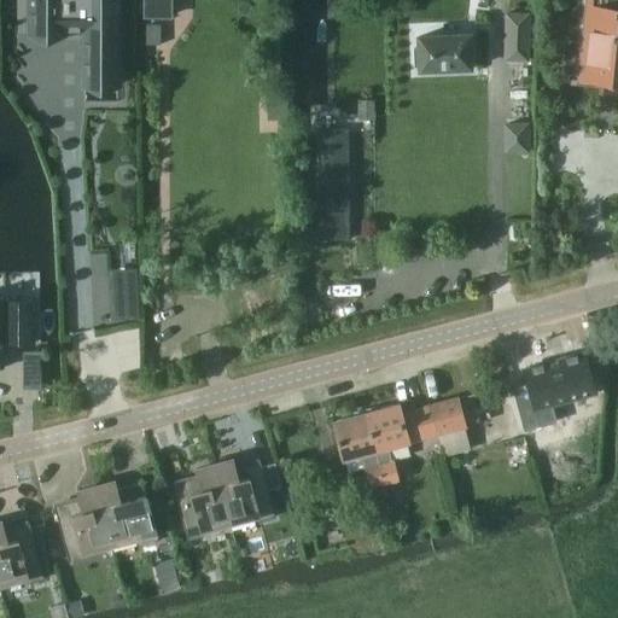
[(15,0),(16,39),(50,38),(50,33),(70,33),(70,38),(71,88),(105,87),(103,0),(15,0)]
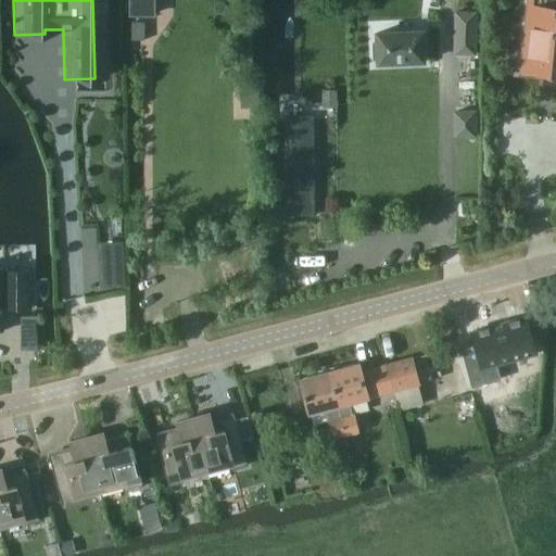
[(135,0),(135,13),(156,14),(156,0),(135,0)]
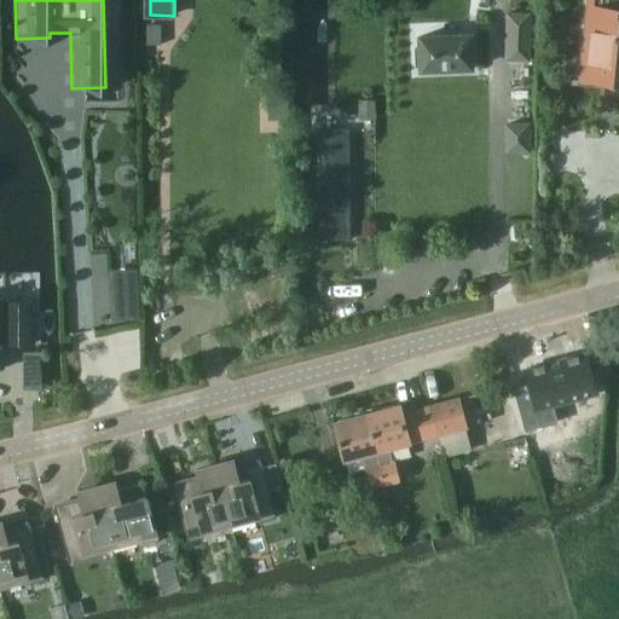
[(618,0),(591,0),(591,9),(584,76),(618,80),(618,0)]
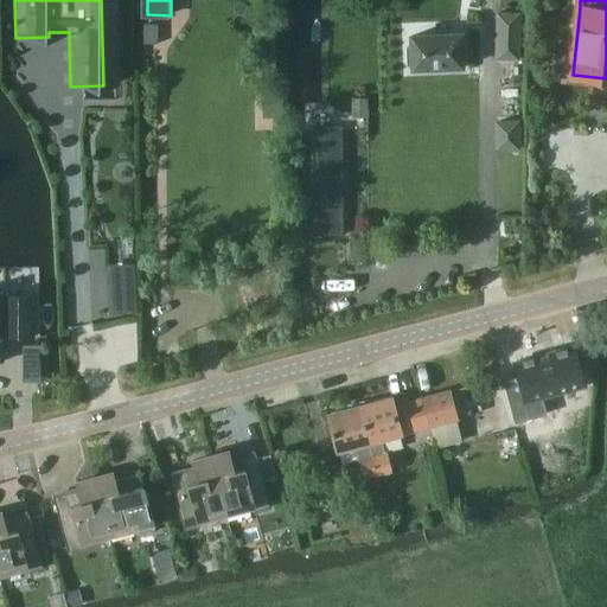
[(493,61),(519,62),(521,12),(494,12),(493,61)]
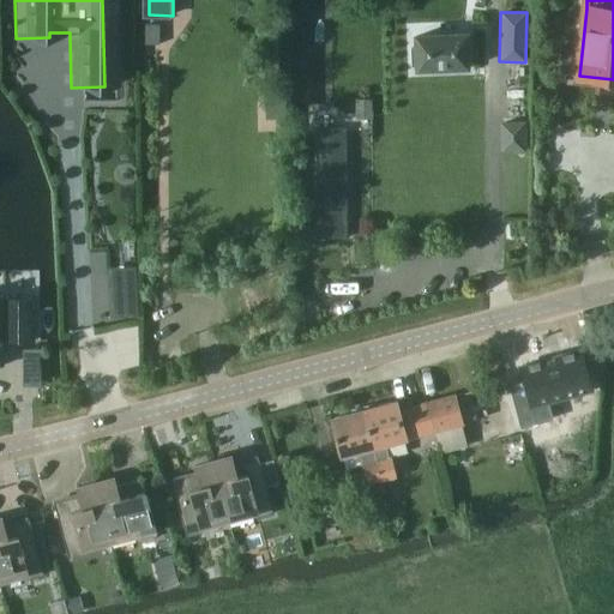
[(416,70),(468,68),(467,36),(415,38),(416,49),(411,49),(411,68),(416,68),(416,70)]
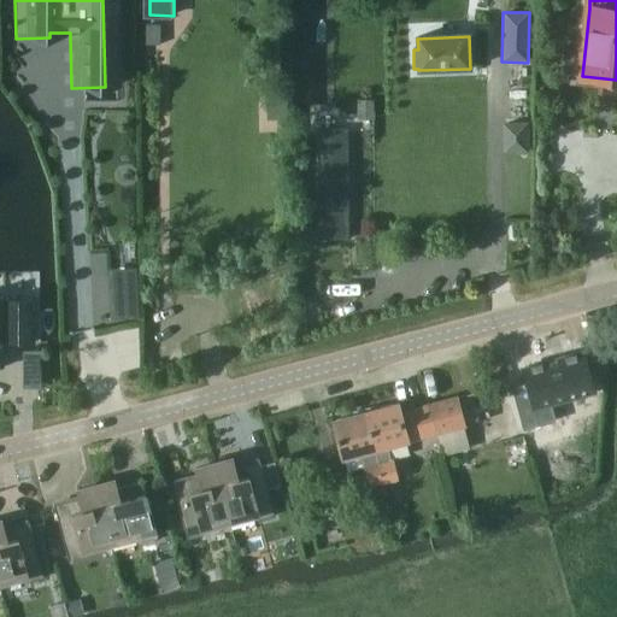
[(375,100),(357,100),(357,119),(375,121),(375,100)]
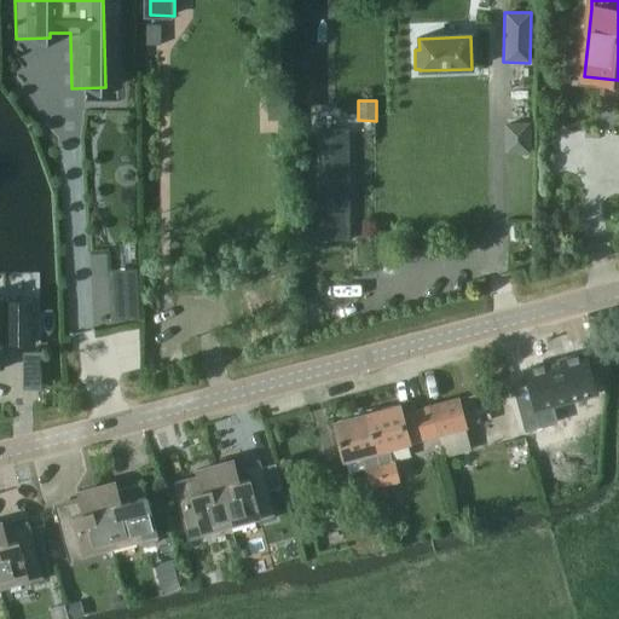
[(503,154),(530,154),(530,122),(503,122),(503,154)]
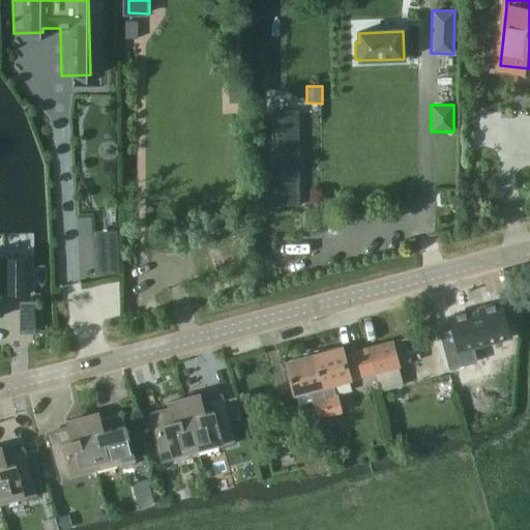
[(272,116),(273,206),(300,206),(299,115),(272,116)]
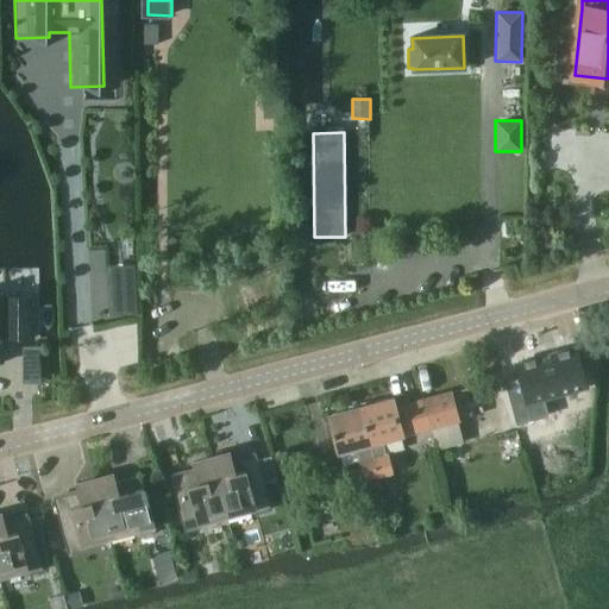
[(142,262),(113,262),(113,311),(142,311),(142,262)]
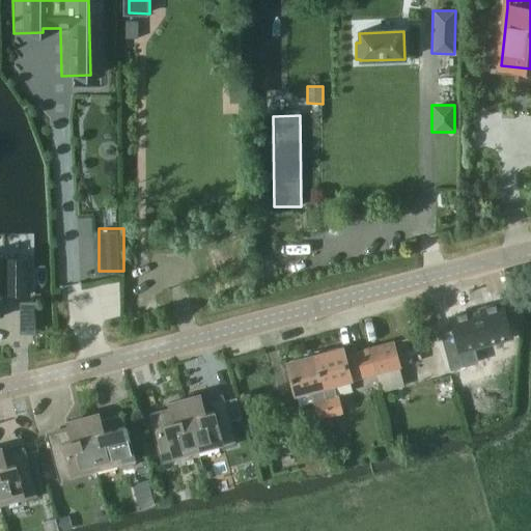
[(0,314),(1,315),(1,316),(2,316),(2,294),(5,294),(5,296),(6,296),(6,295),(25,295),(25,296),(27,296),(27,257),(25,257),(25,259),(6,259),(6,257),(5,257),(5,259),(2,259),(2,256),(1,256),(1,259),(0,259),(0,314)]
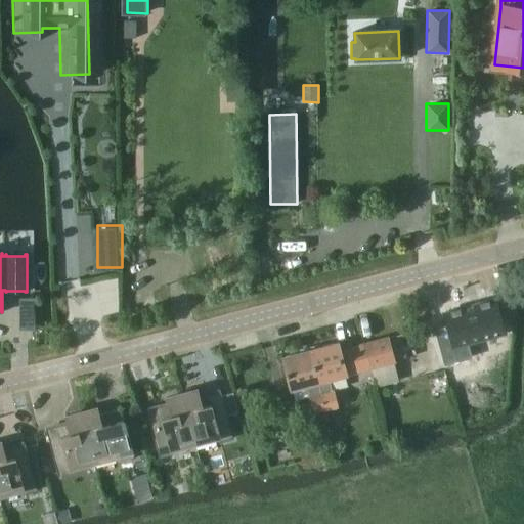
[(40,328),(40,295),(20,296),(22,328),(40,328)]
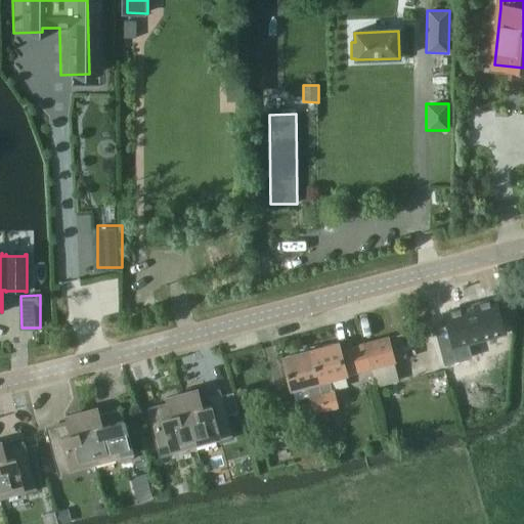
[(448,325),(434,330),(444,364),(471,357),(467,344),(504,334),(500,323),(501,323),(497,309),(496,309),(493,299),(444,313),(448,325)]
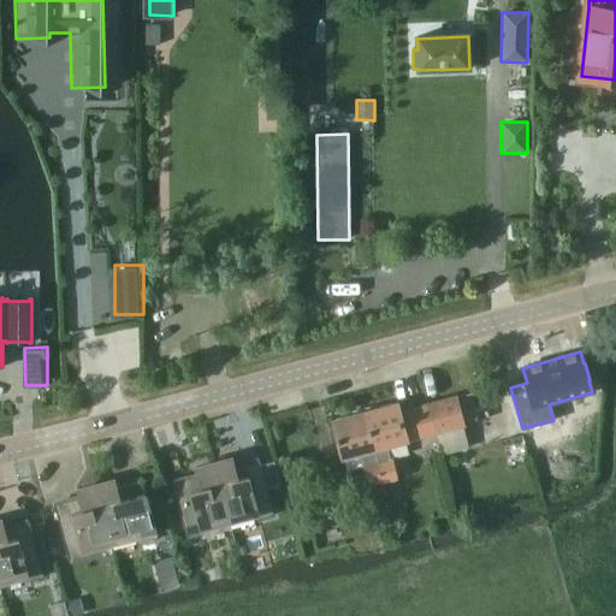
[(465,426),(456,397),(428,404),(436,434),(465,426)]
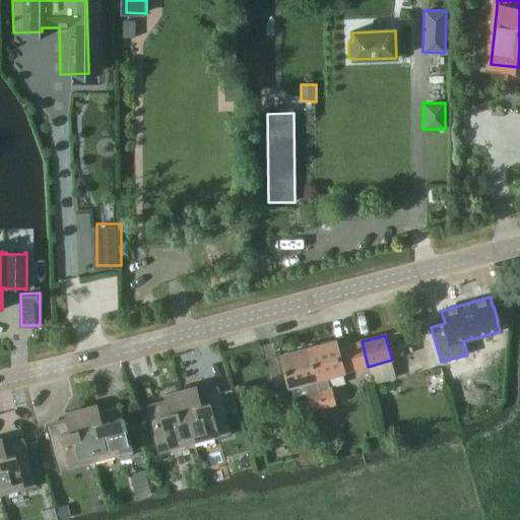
[(336,340),(308,348),(325,407),(336,404),(331,387),(329,388),(326,378),(368,367),(362,341),(338,348),(336,340)]
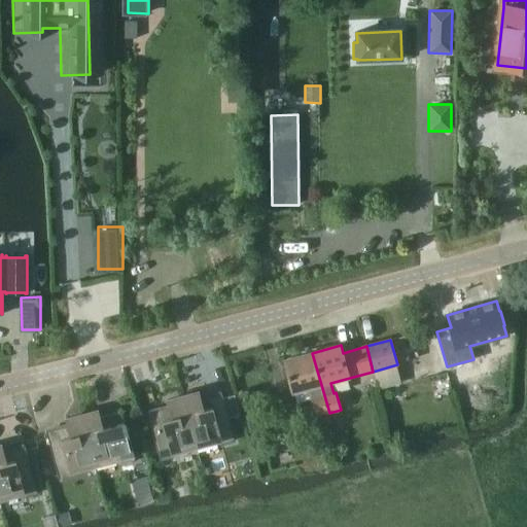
[(312,353),(283,360),(293,394),(310,389),(313,398),(310,399),(315,417),(321,441),(334,436),(327,414),(329,413),(312,353)]
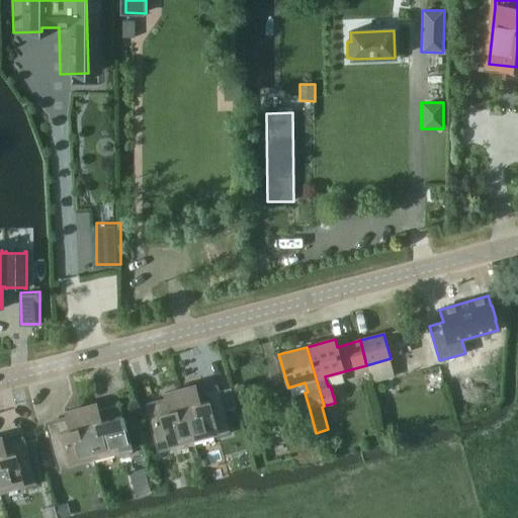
[(195,385),(179,390),(192,439),(216,433),(217,437),(230,433),(218,385),(196,392),(195,385)]
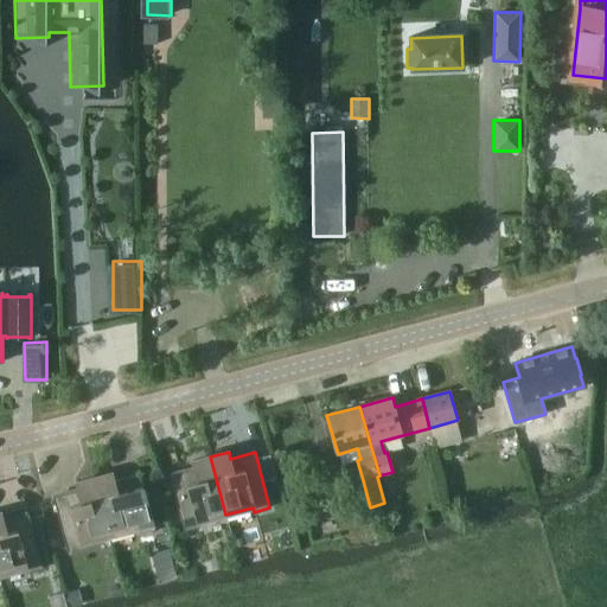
[(200,526),(199,522),(225,515),(210,457),(191,461),(192,468),(168,475),(184,531),(200,526)]
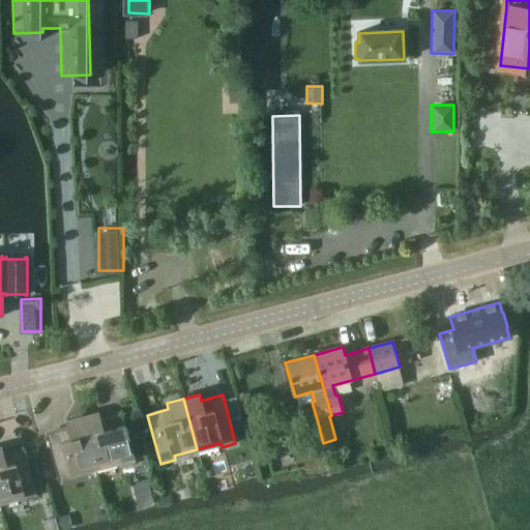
[(98,413),(82,417),(95,468),(119,462),(120,466),(135,463),(121,413),(100,419),(98,413)]
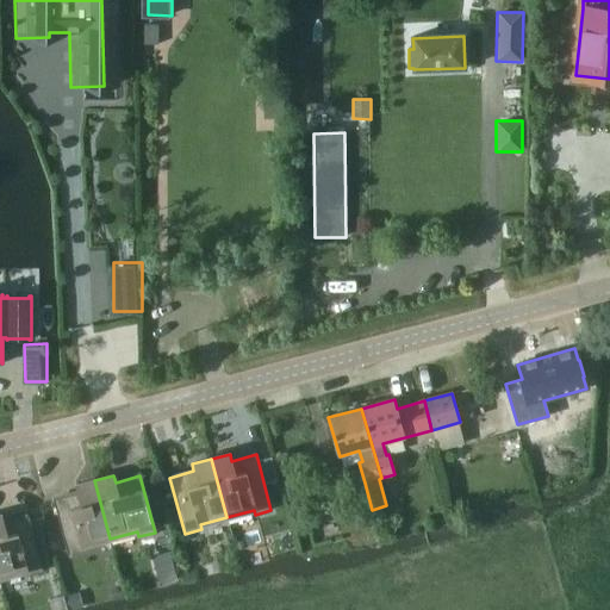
[(68,555),(85,552),(83,546),(110,539),(94,480),(75,485),(76,493),(53,499),(68,555)]
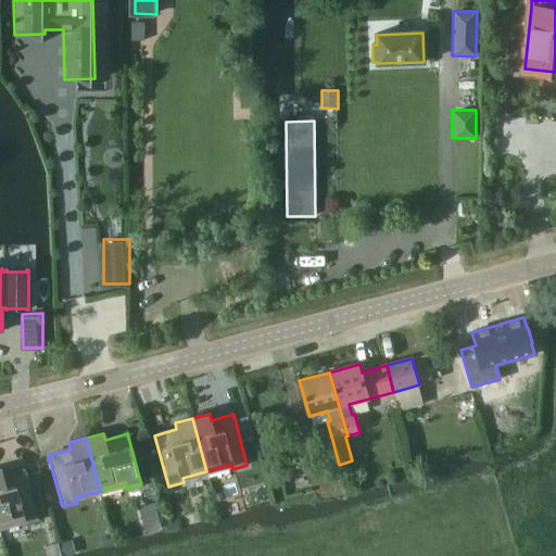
[(1,469),(0,469),(0,527),(23,521),(24,526),(39,521),(25,470),(3,476),(1,469)]
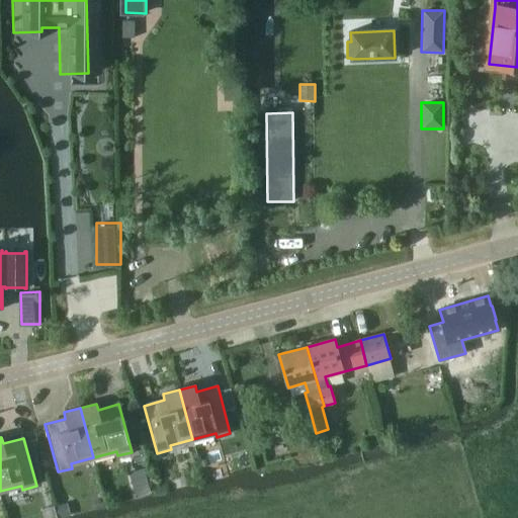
[(145,469),(127,475),(131,488),(149,483),(145,469)]
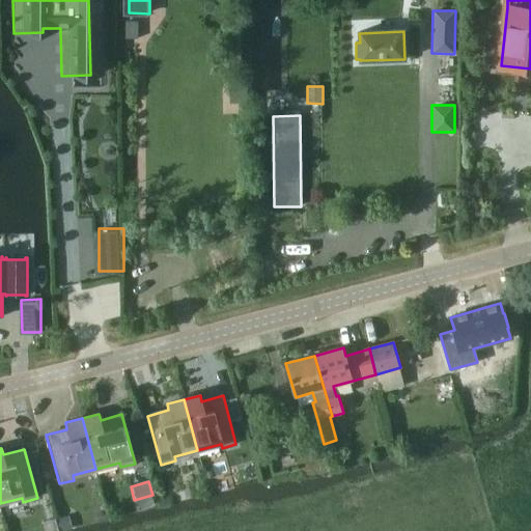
[(68,515),(58,519),(60,530),(63,530),(73,529),(68,515)]
